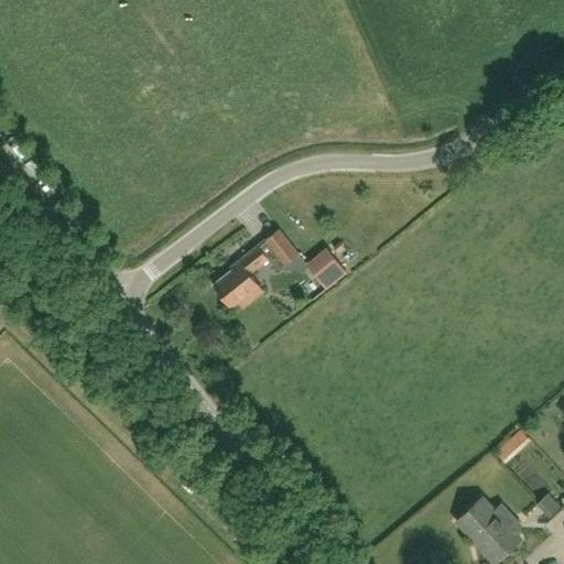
[(264,240),(284,266),(300,252),(280,228),(264,240)]
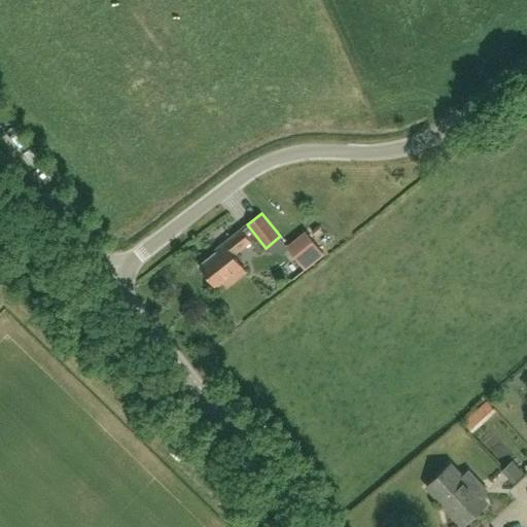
[(241,266),(232,255),(249,241),(239,229),(212,251),(214,253),(198,267),(215,287),(241,266)]
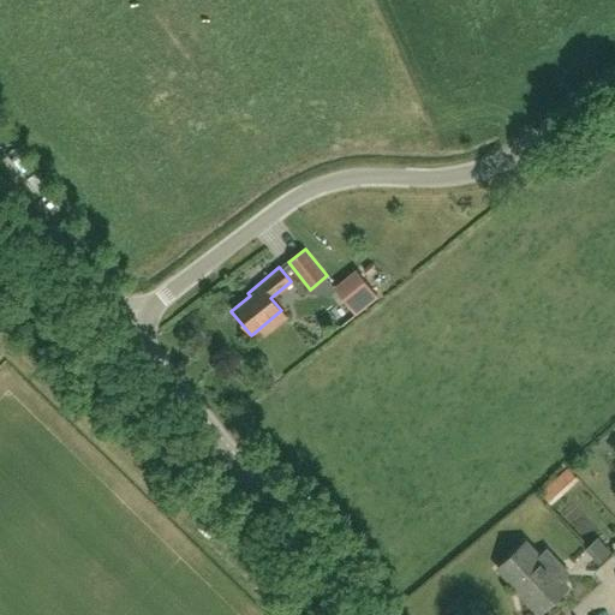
[(357,270),(334,288),(356,316),(378,298),(357,270)]
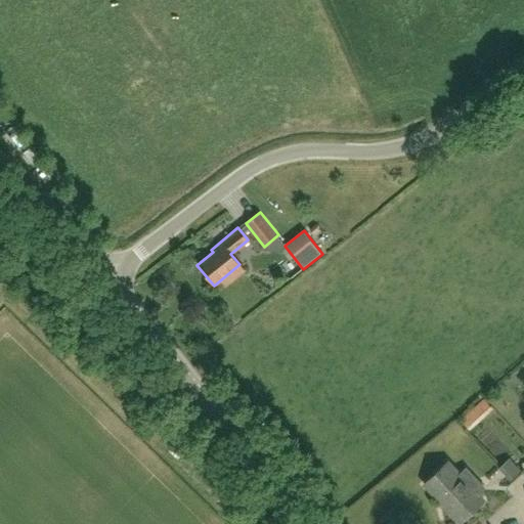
[(484,397),(473,407),(483,418),(493,407),(484,397)]
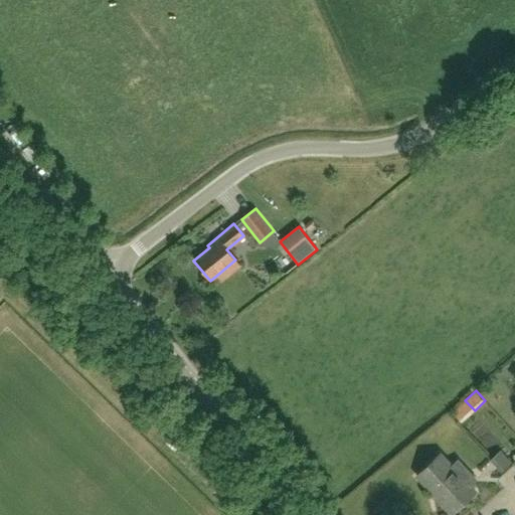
[(469,412),(459,419),(481,450),(491,443),(469,412)]
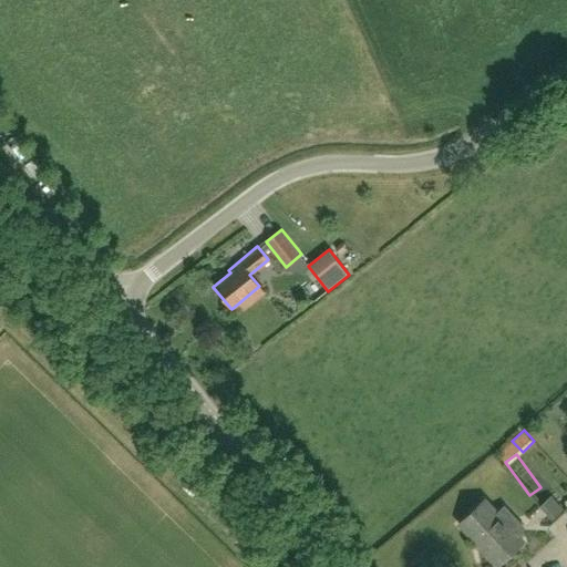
[(536,509),(550,523),(562,512),(547,497),(536,509)]
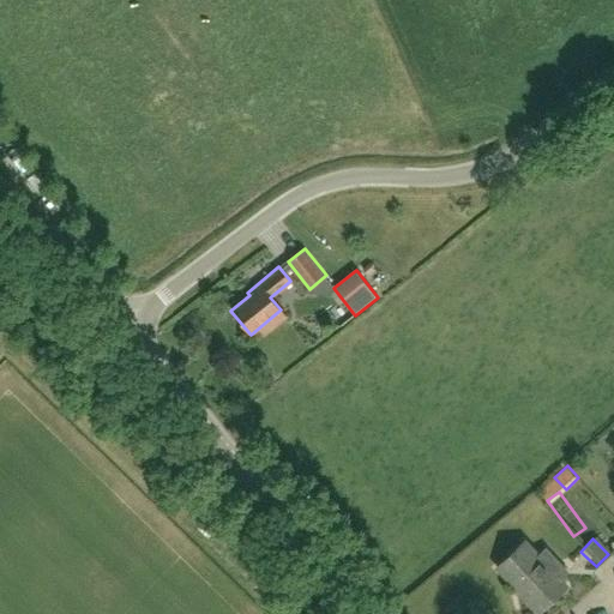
[(524,541),(497,567),(537,612),(566,587),(561,581),(552,571),(560,563),(546,546),(536,554),(524,541)]
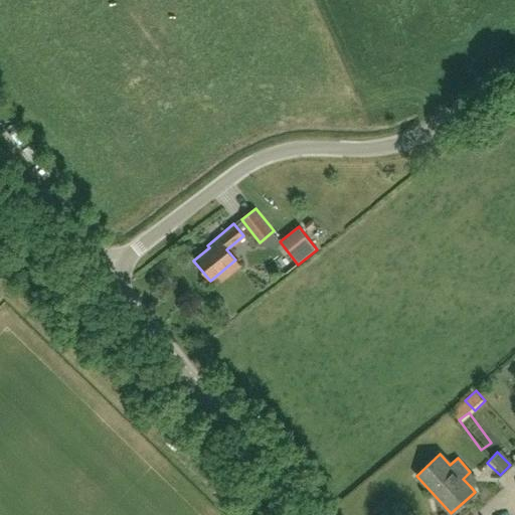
All buildings are outlined.
